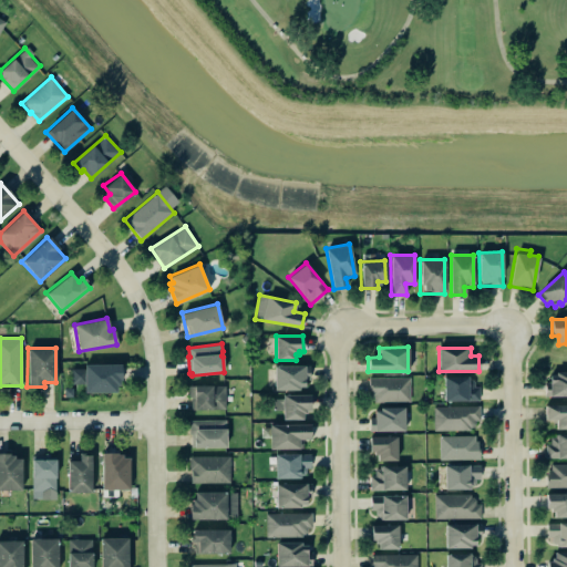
[(119,363),(83,364),(83,368),(71,368),(71,383),(84,383),(84,392),(120,391),(119,363)]
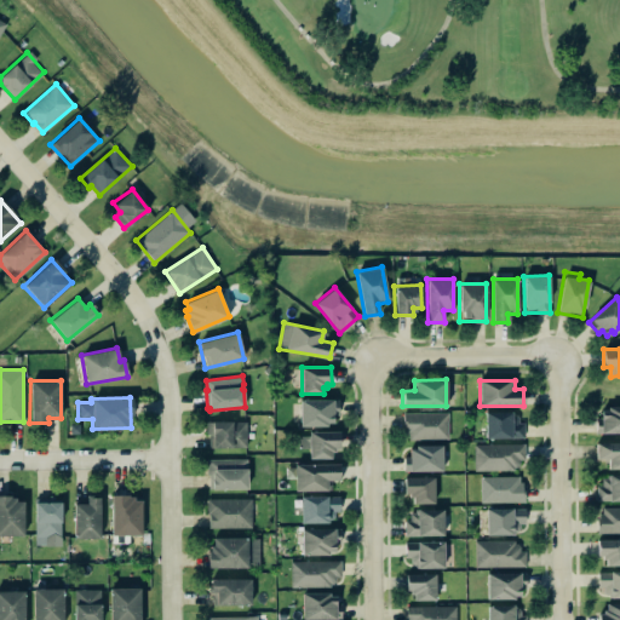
[(299,425),(336,425),(336,399),(299,399),(299,425)]
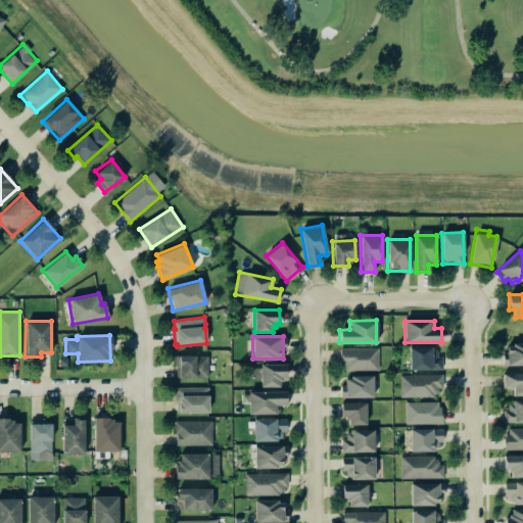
[(502,365),(522,365),(522,342),(509,342),(509,350),(503,349),(502,365)]
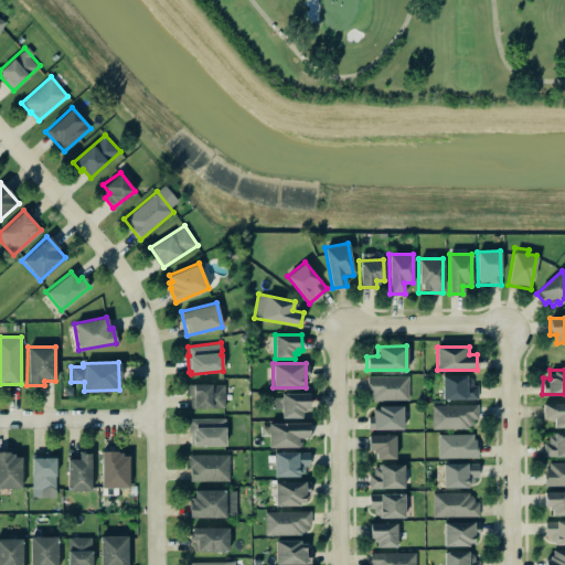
[(443,400),(477,398),(477,384),(469,384),(469,374),(441,375),(443,400)]
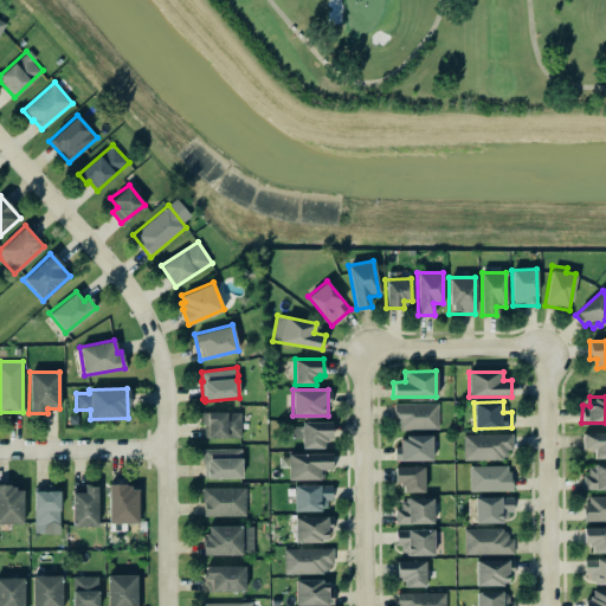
[(393,403),(394,430),(438,429),(437,403),(393,403)]
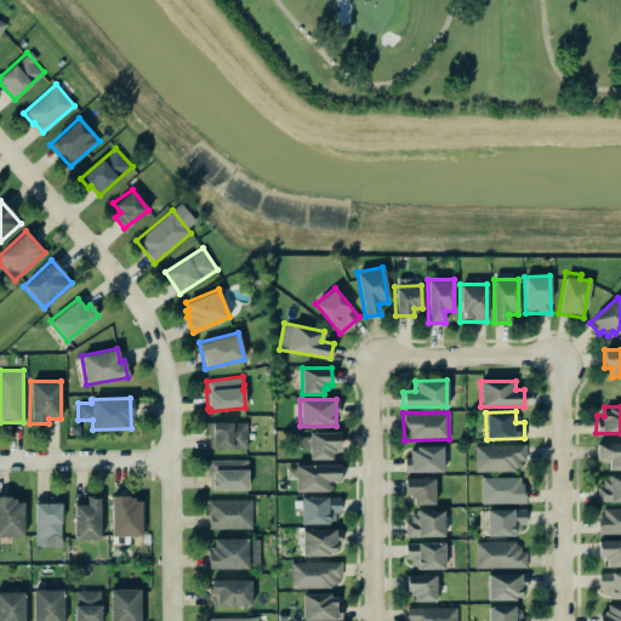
[(209,423),(246,422),(248,448),(209,449),(209,423)]
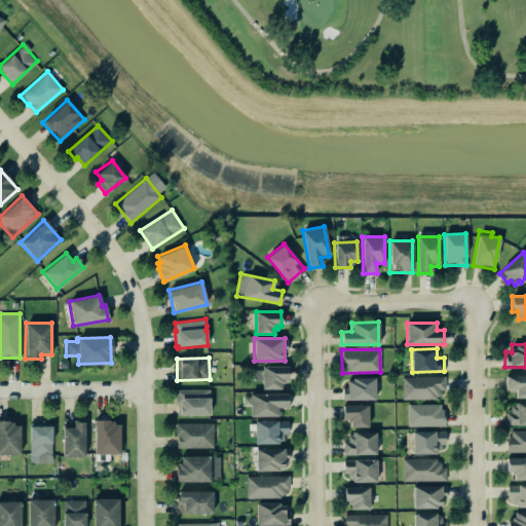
[(287,366),(255,367),(255,379),(261,379),(261,388),(280,388),(280,381),(288,381),(287,366)]
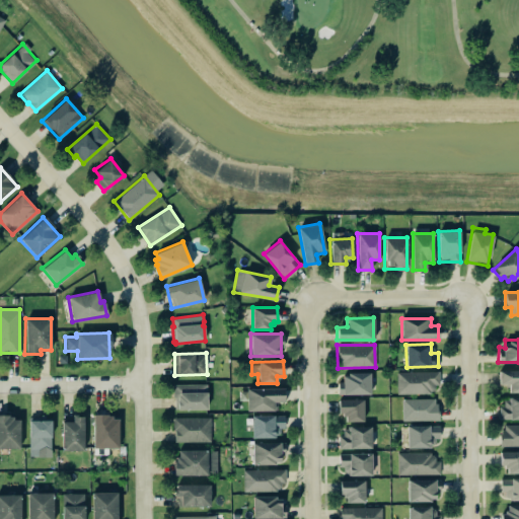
[(439,371),(397,372),(397,394),(431,393),(431,391),(434,391),(435,384),(439,384),(439,371)]
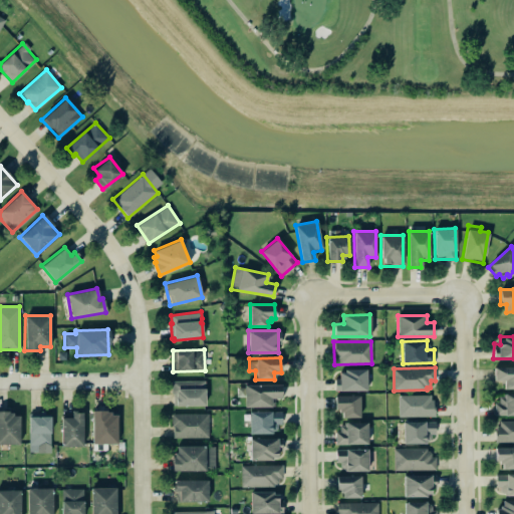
[(366,368),(343,368),(343,375),(334,375),(334,391),(366,390),(366,368)]
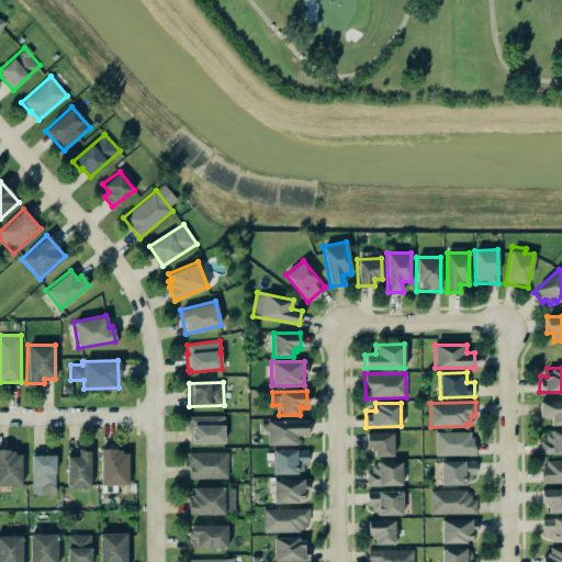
[(188,416),(223,416),(224,444),(189,445),(188,416)]
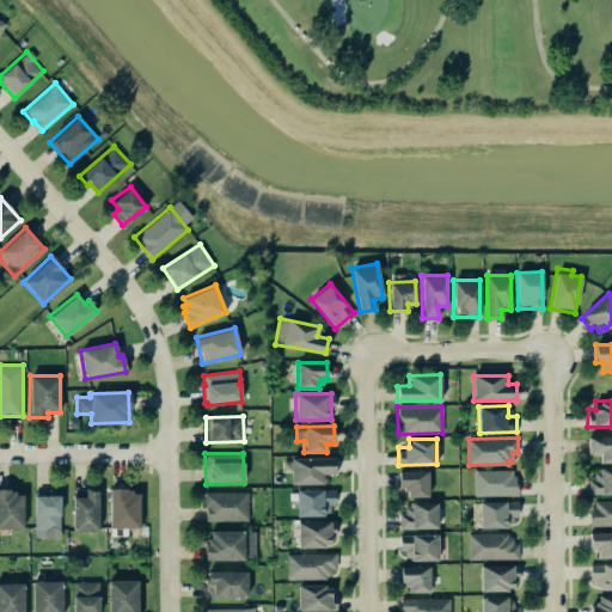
[(335,458),(291,457),(291,483),(322,484),(323,473),(334,473),(335,458)]
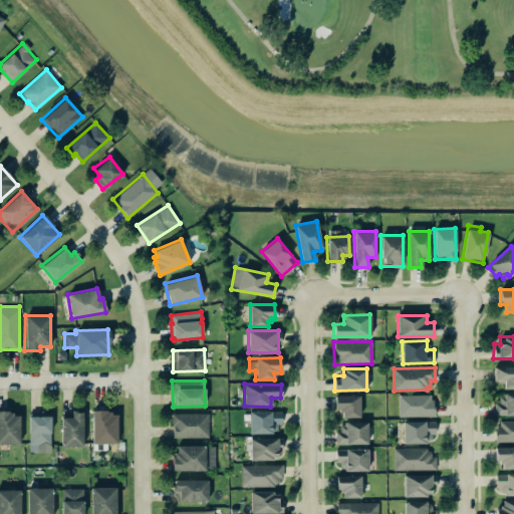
[(513,415),(513,394),(495,394),(495,415),(513,415)]
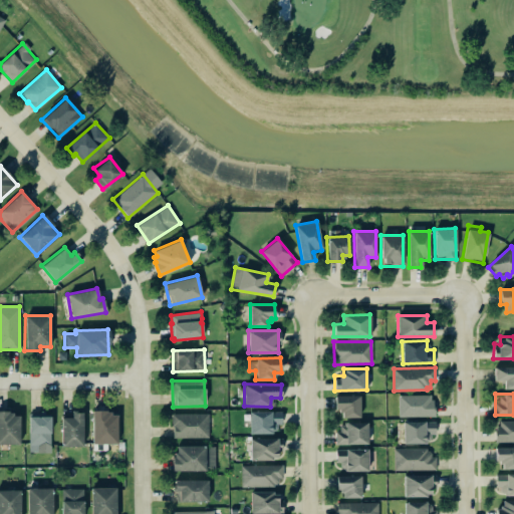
[(359,417),(358,395),(334,396),(334,411),(341,411),(341,417),(359,417)]
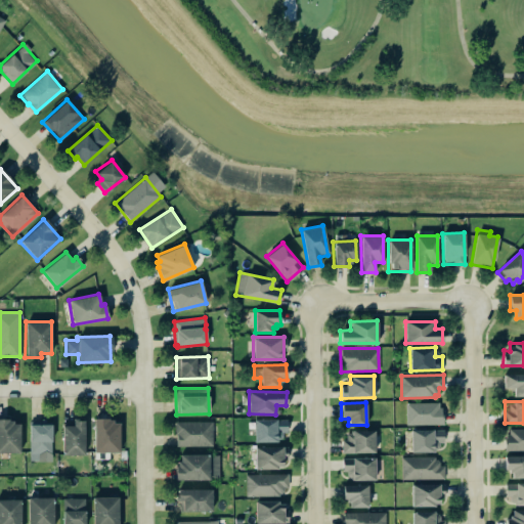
[(405,425),(441,424),(441,402),(405,402),(405,425)]
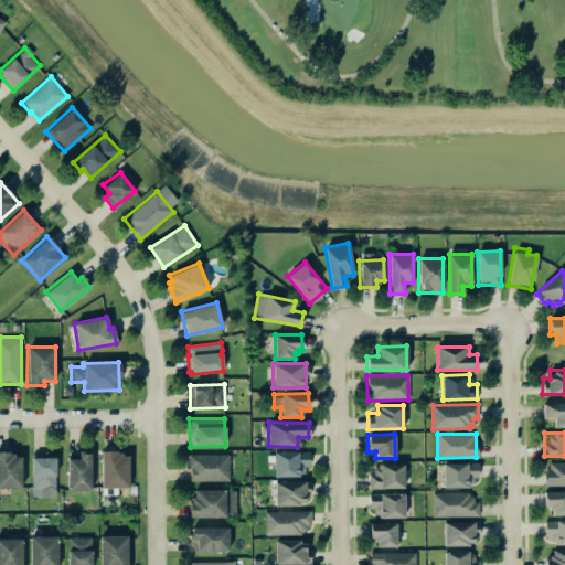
[(102,488),(129,487),(128,451),(100,452),(102,488)]
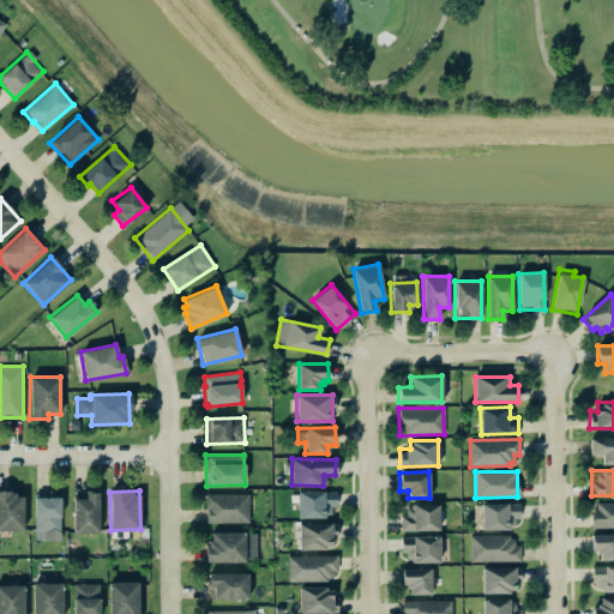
[(298,517),(329,517),(329,506),(336,507),(336,492),(298,491),(298,517)]
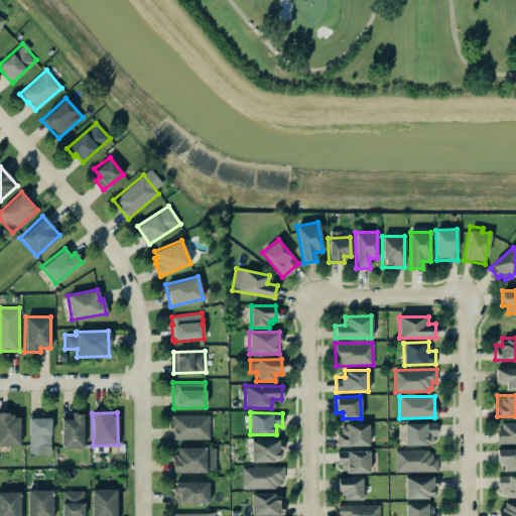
[(0,445),(19,445),(20,413),(0,413),(0,445)]
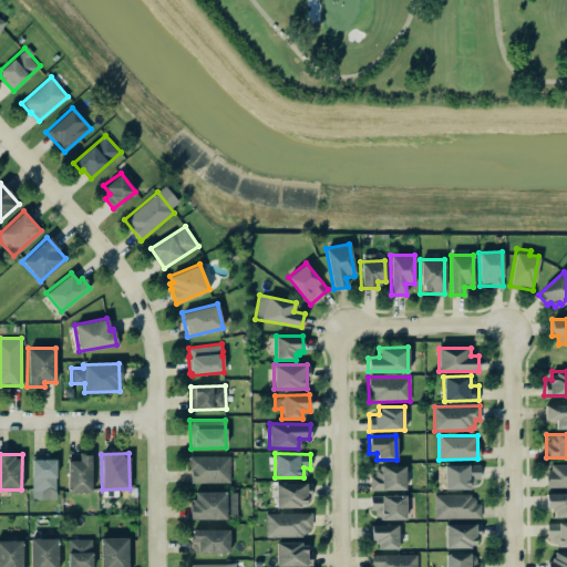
[(91,492),(91,454),(79,454),(79,460),(66,460),(66,492),(91,492)]
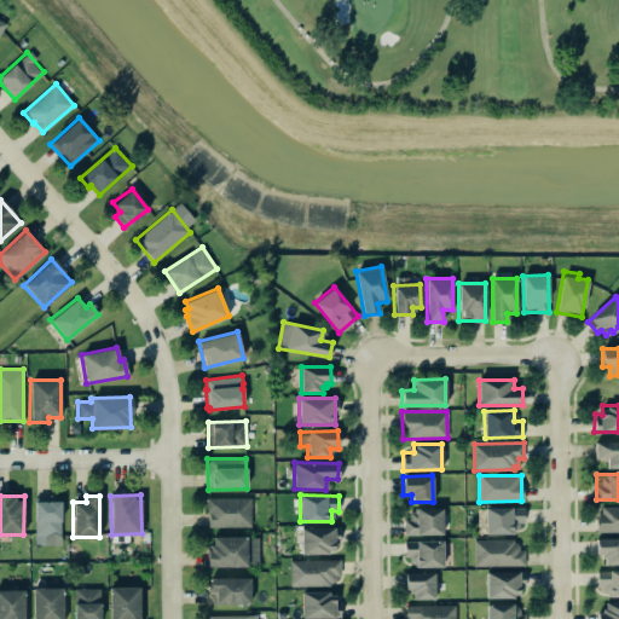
[(61,497),(34,497),(35,544),(61,544),(61,497)]
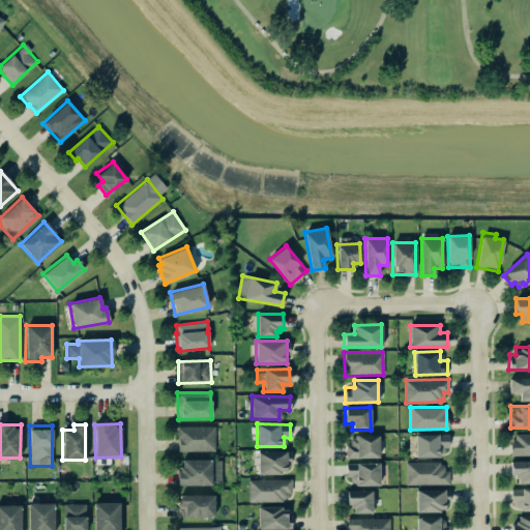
[(178,427),(215,425),(215,451),(178,451),(178,427)]
